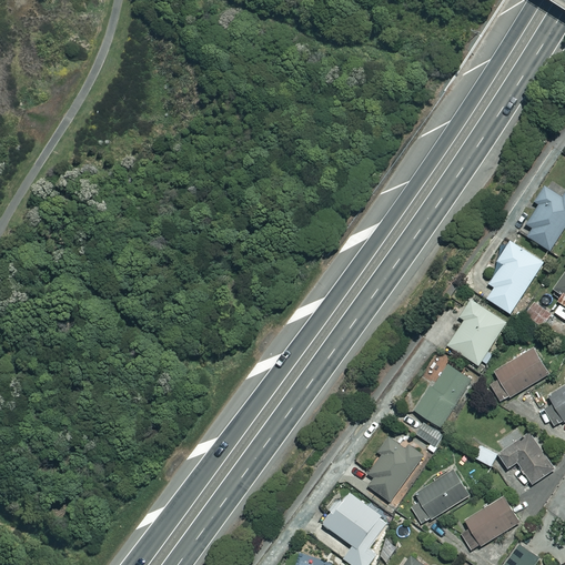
[(564,191),(562,198),(543,187),(534,201),(538,204),(526,224),(532,228),(526,236),(550,251),(564,225),(564,191)]
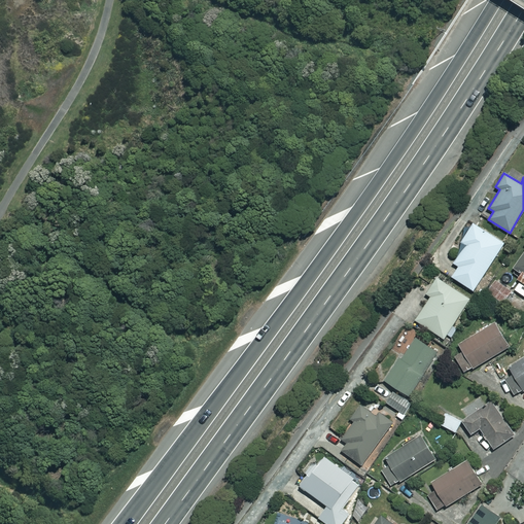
[(503,242),(473,222),(461,242),(465,244),(453,264),(458,267),(451,277),(473,290),(503,242)]
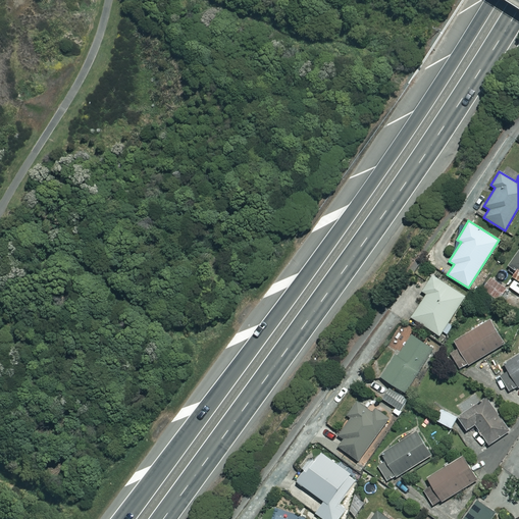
[(518,241),(518,242),(518,241),(518,249),(508,265),(516,271),(512,276),(518,280),(518,241)]
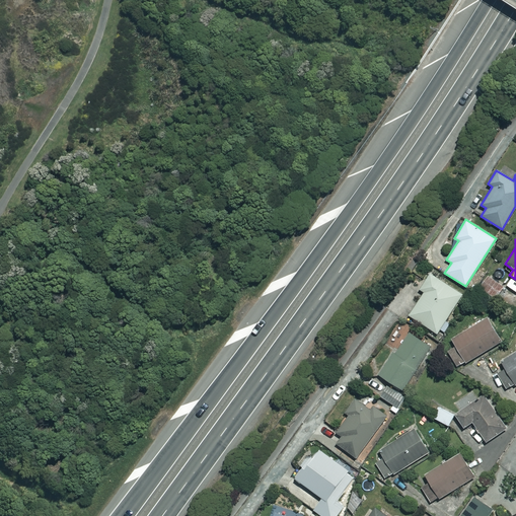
[(462,294),(429,272),(419,289),(424,292),(409,315),(436,333),(462,294)]
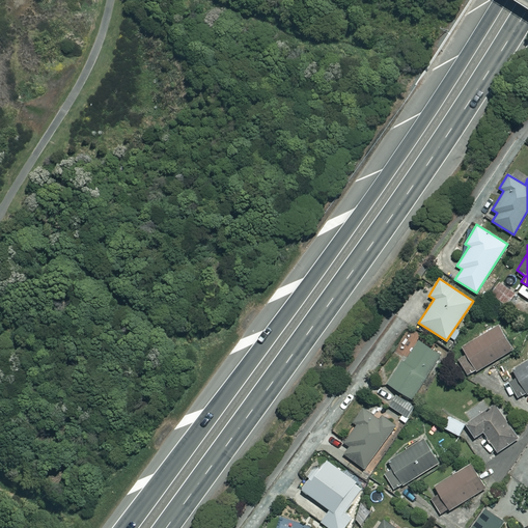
[(516,293),(498,282),(490,296),(507,306),(516,293)]
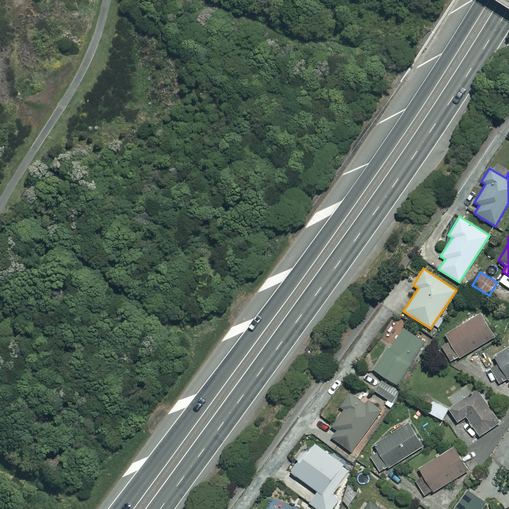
[(493,335),(479,313),(445,334),(448,340),(440,345),(450,361),(493,335)]
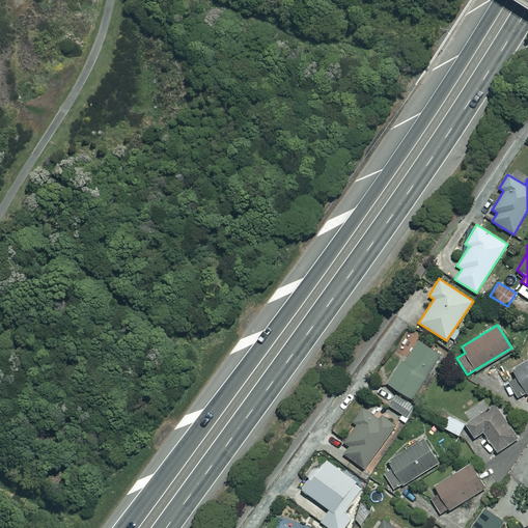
[(441,355),(418,340),(404,362),(401,360),(387,383),(412,399),(441,355)]
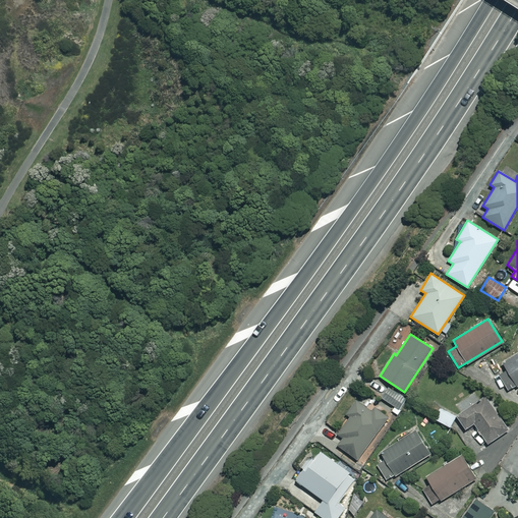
[(517,384),(517,352),(503,362),(507,368),(498,375),(508,391),(517,384)]
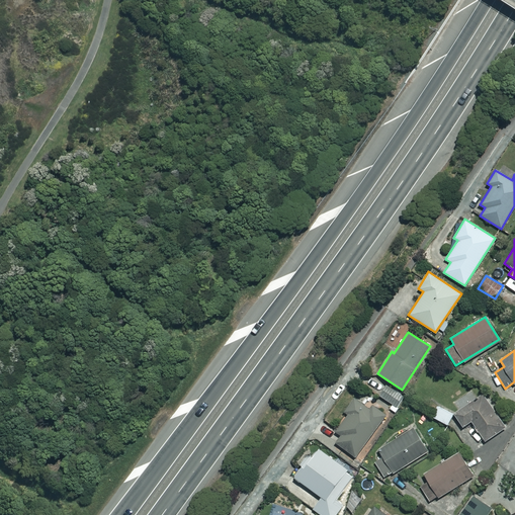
[(403,395),(385,384),(378,396),(393,404),(390,409),(394,411),(403,395)]
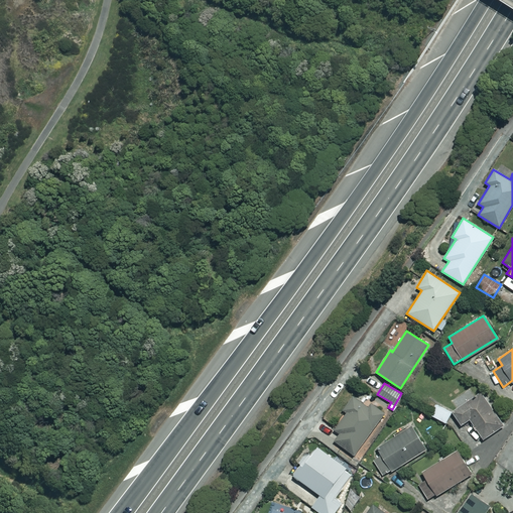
[(503,425),(479,391),(452,411),(461,425),(469,419),(486,443),(496,436),(493,432),(503,425)]
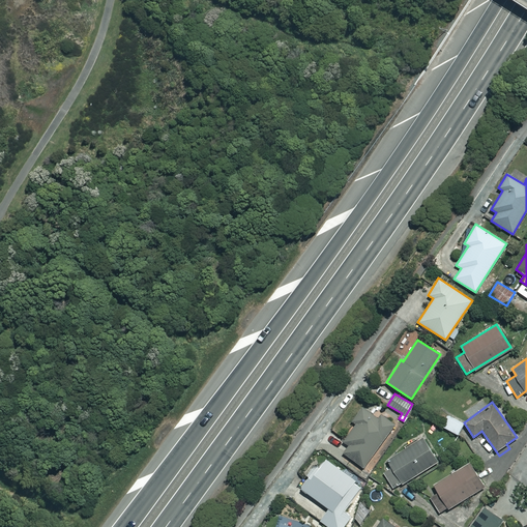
[(391,427),(362,406),(352,421),(355,423),(343,441),(349,445),(343,452),(362,467),(391,427)]
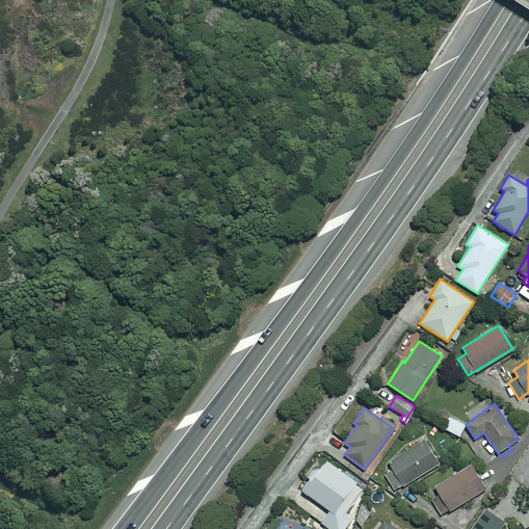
[(465,424),(449,415),(443,427),(458,435),(465,424)]
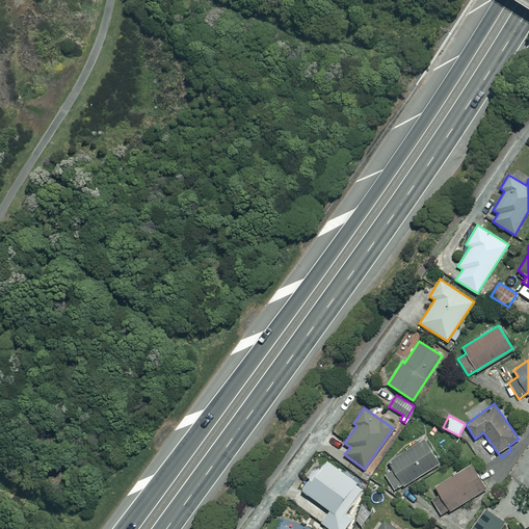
[(439,463),(423,439),(389,461),(404,485),(439,463)]
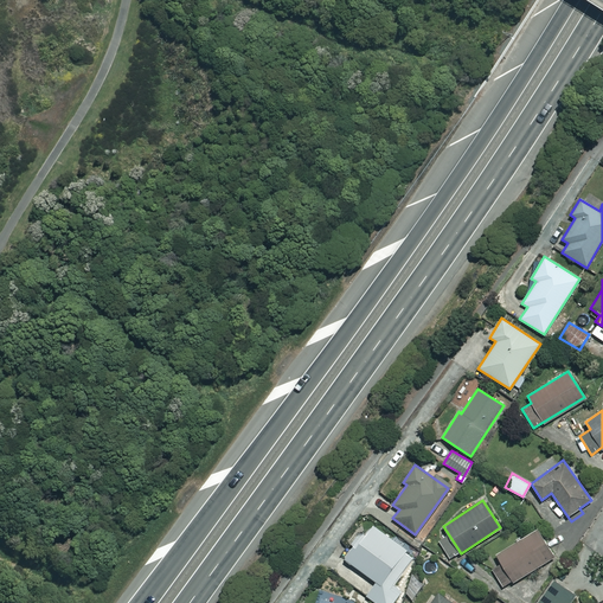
[(410,553),(373,527),(366,538),(363,536),(345,560),(376,582),(365,596),(376,602),(390,602),(398,591),(389,584),(410,553)]
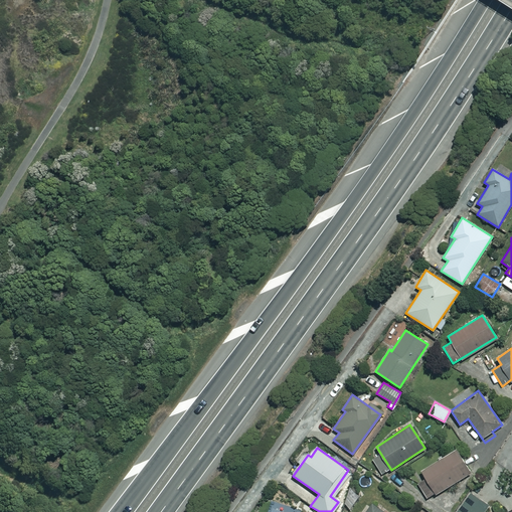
[(470,471),(456,448),(420,470),(424,477),(416,482),(427,498),(470,471)]
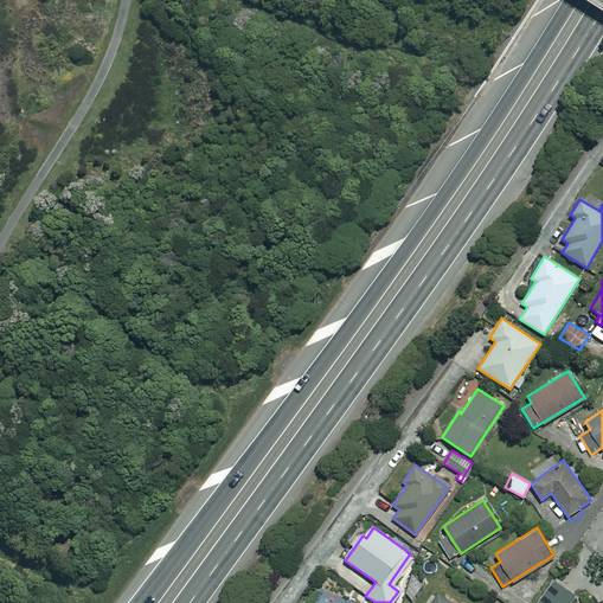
[(569,602),(573,596),(553,581),(537,602),(569,602)]
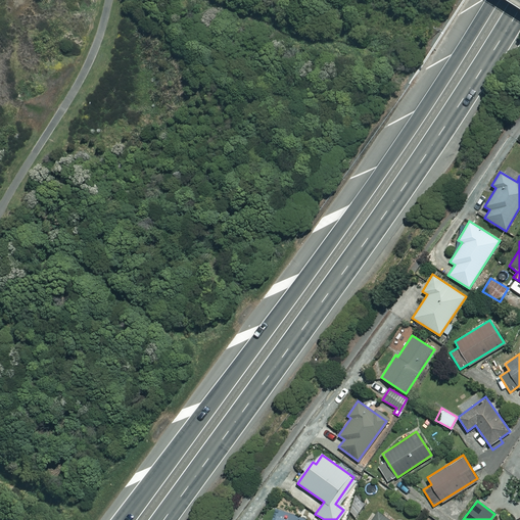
[(389,519),(377,511),(370,519),(389,519)]
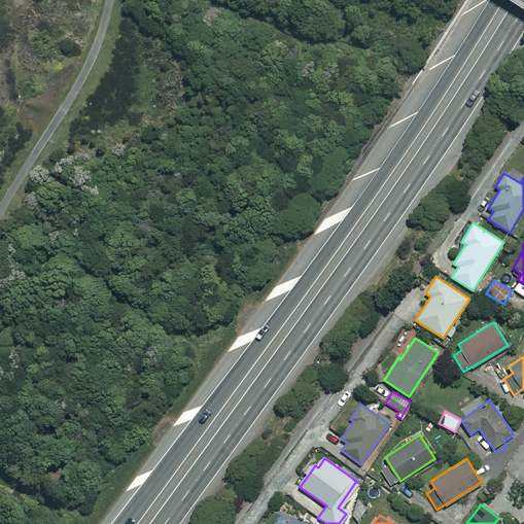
All buildings are outlined.
